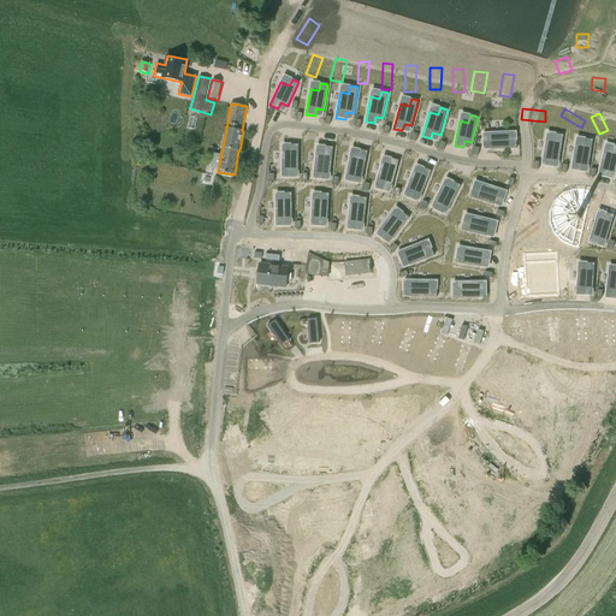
[(508,132),(483,132),(483,142),(490,141),(490,149),(516,148),(516,141),(509,141),(508,132)]
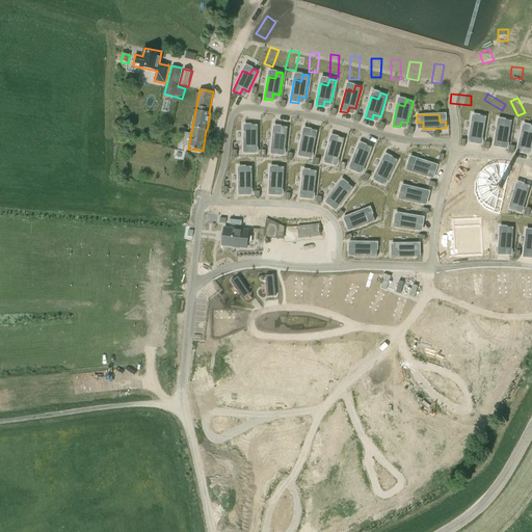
[(472,121),(468,142),(475,143),(476,138),(483,139),(486,116),(480,115),(479,122),(472,121)]
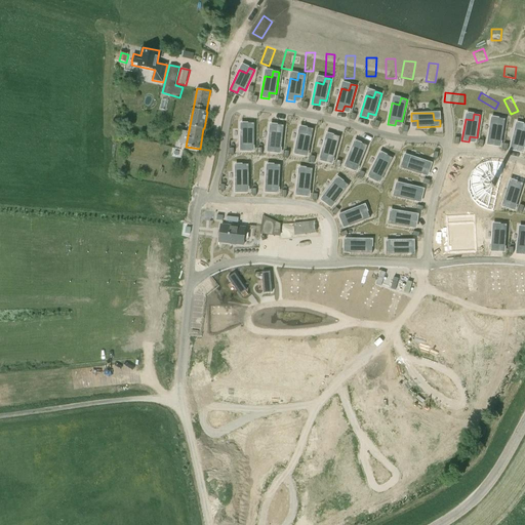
[(490,123),(487,145),(494,146),(495,139),(501,140),(506,119),(499,118),(498,124),(490,123)]
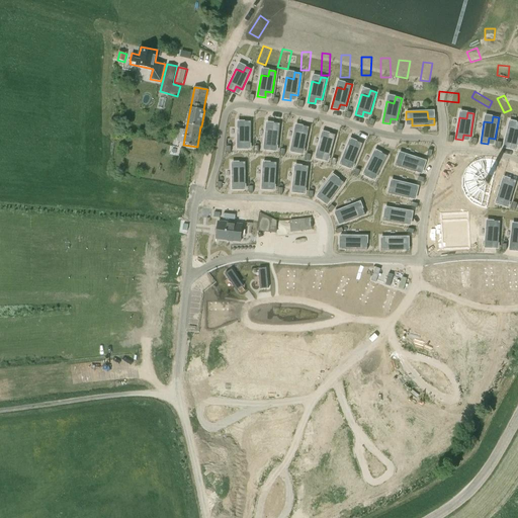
[(237,127),(237,150),(244,150),(244,144),(251,144),(251,121),(245,121),(245,127),(237,127)]
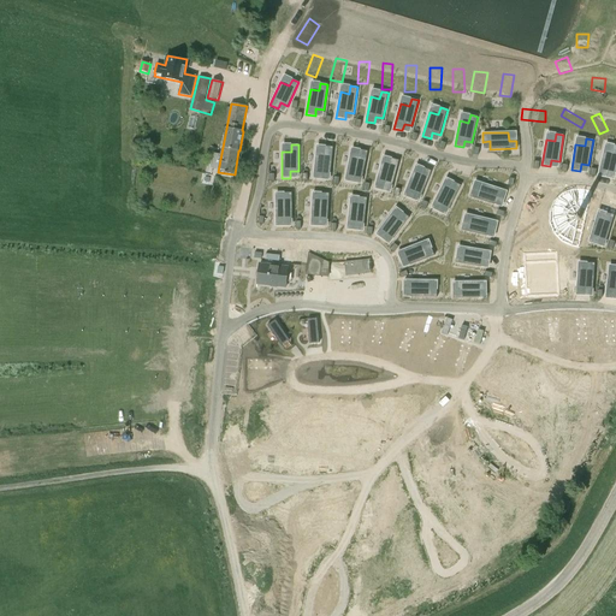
[(604,150),(598,176),(606,177),(609,171),(615,172),(615,171),(615,144),(615,146),(612,153),(604,150)]
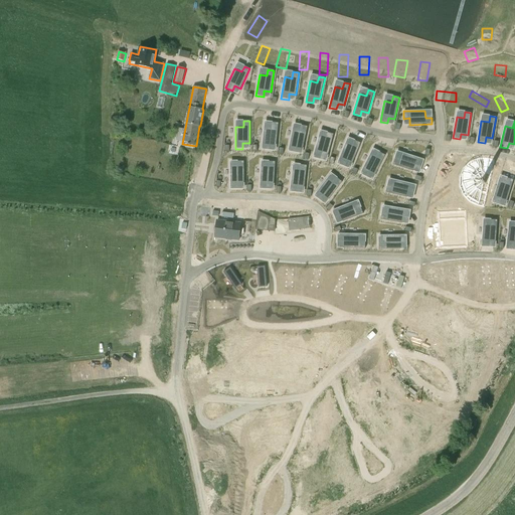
[(265,128),(262,149),(270,150),(270,144),(277,145),(279,123),(273,123),(272,129),(265,128)]
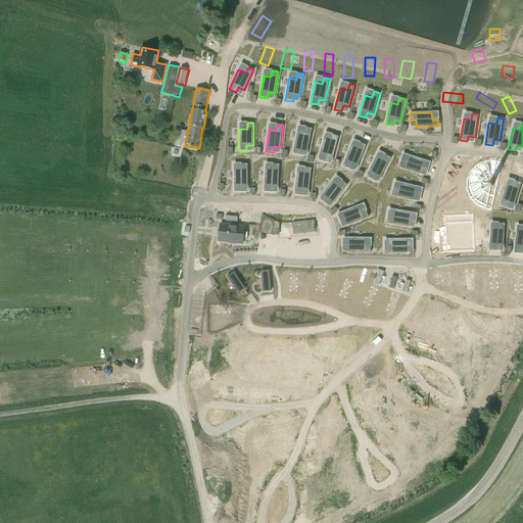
[(297,132),(293,153),(300,155),(301,149),(307,150),(313,129),(306,128),(304,134),(297,132)]
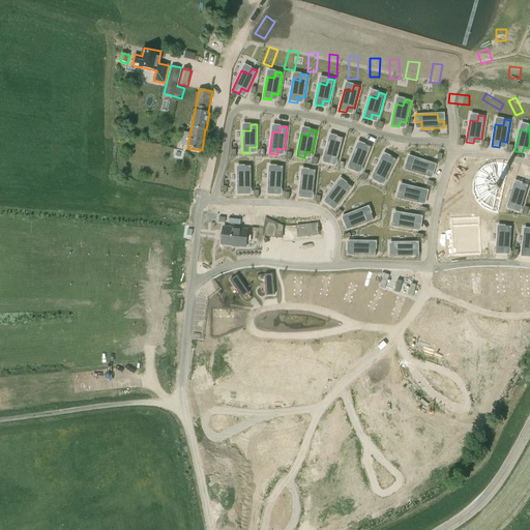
[(328,141),(322,162),(329,164),(331,158),(337,159),(344,138),(337,137),(335,143),(328,141)]
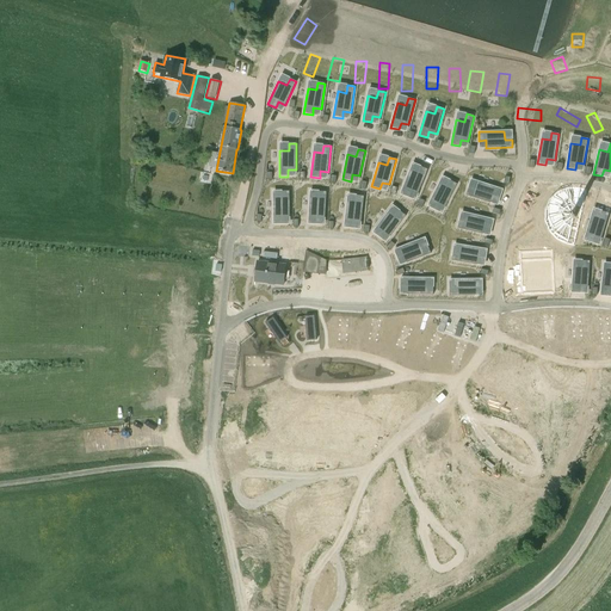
[(411,171),(401,193),(408,197),(412,191),(419,193),(429,170),(421,167),(419,173),(411,171)]
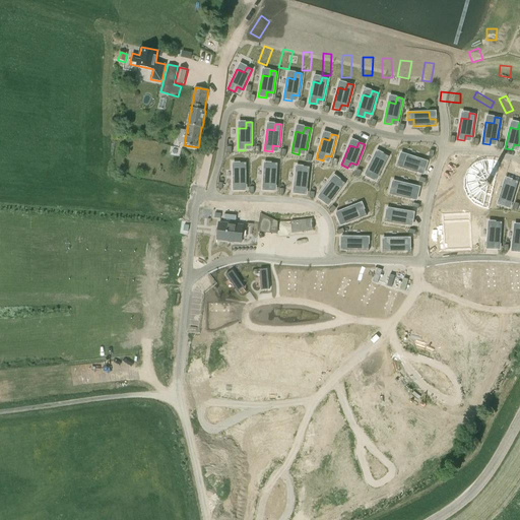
[(374,155),(365,175),(371,179),(374,174),(379,176),(389,156),(384,153),(381,159),(374,155)]
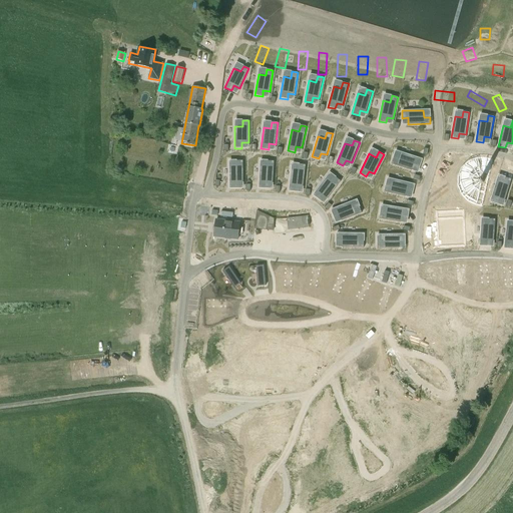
[(394,158),(392,164),(413,170),(414,164),(420,166),(422,159),(402,153),(399,160),(394,158)]
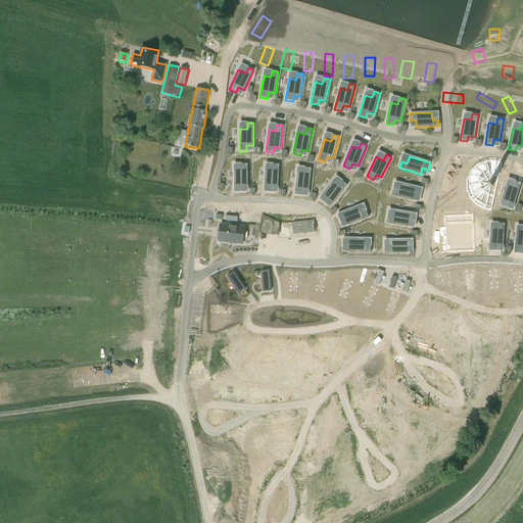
[(473,175),(470,183),(472,191),(475,198),(481,203),(486,203),(494,161),(489,161),(485,163),(476,168),(473,175)]
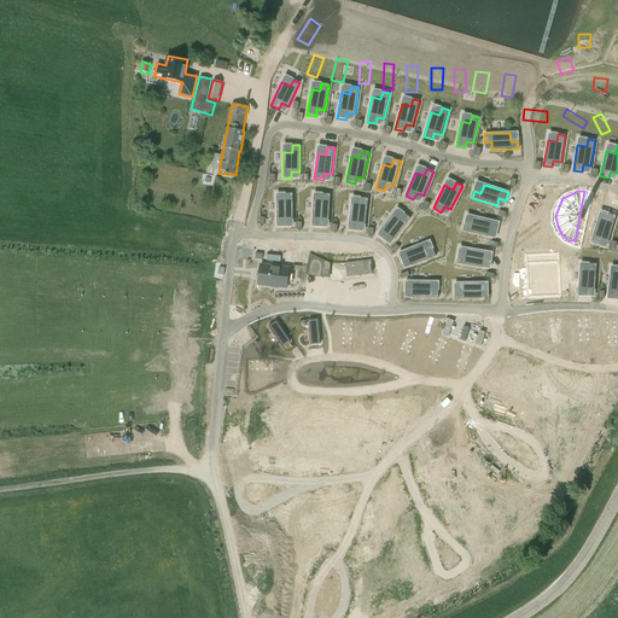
[(285,200),(277,200),(277,227),(285,227),(285,220),(293,220),(293,193),(285,193),(285,200)]
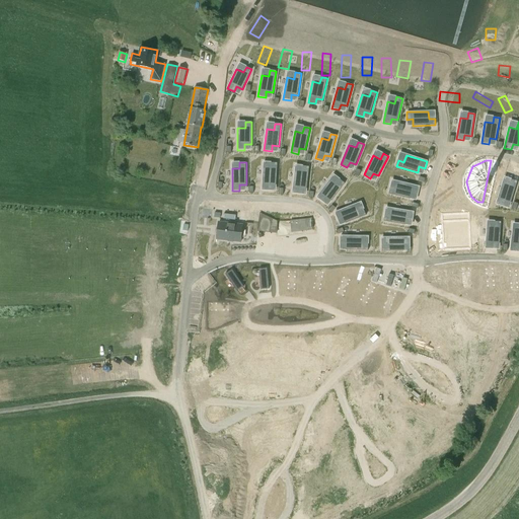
[(264,168),(262,190),(270,191),(270,184),(276,184),(278,163),(272,162),(271,168),(264,168)]
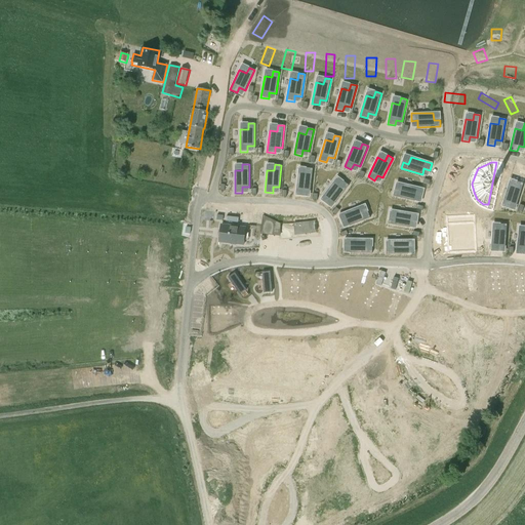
[(298,173),(295,195),(304,196),(304,190),(311,191),(313,168),(307,168),(306,174),(298,173)]
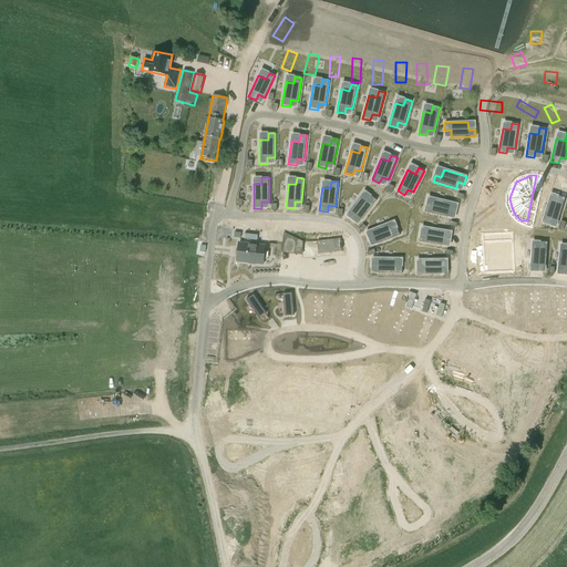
[(418,215),(418,195),(405,195),(405,215),(418,215)]
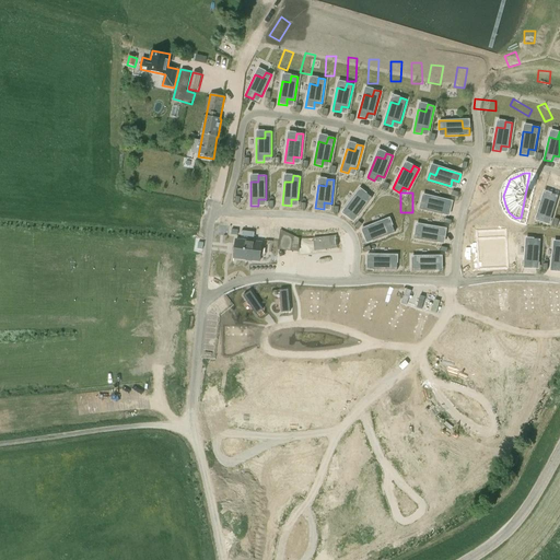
[(357,195),(342,213),(348,218),(352,212),(358,217),(372,198),(366,194),(363,199),(357,195)]
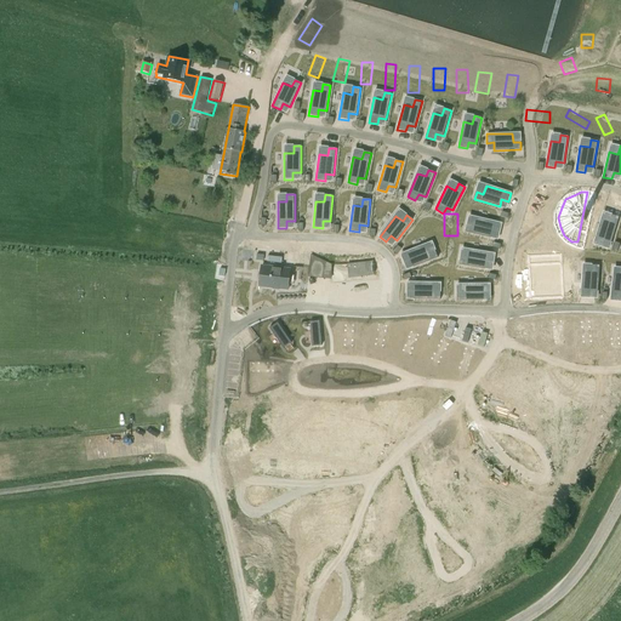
[(425,237),(434,235),(434,215),(423,216),(425,237)]
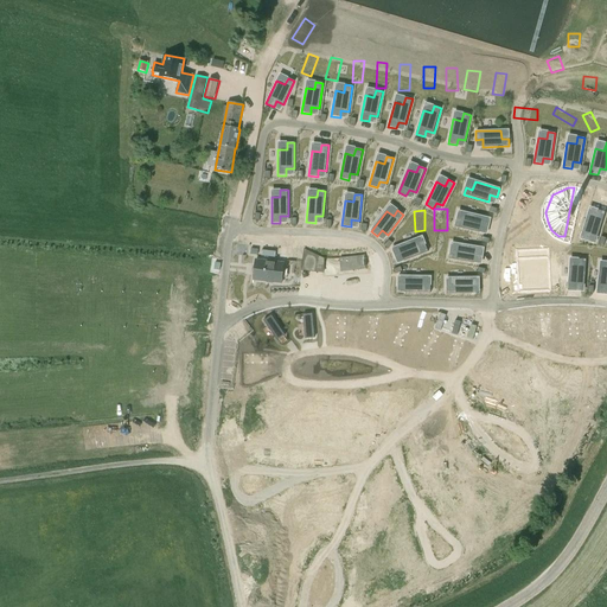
[(588,215),(580,238),(588,241),(590,235),(598,237),(605,212),(599,210),(596,217),(588,215)]
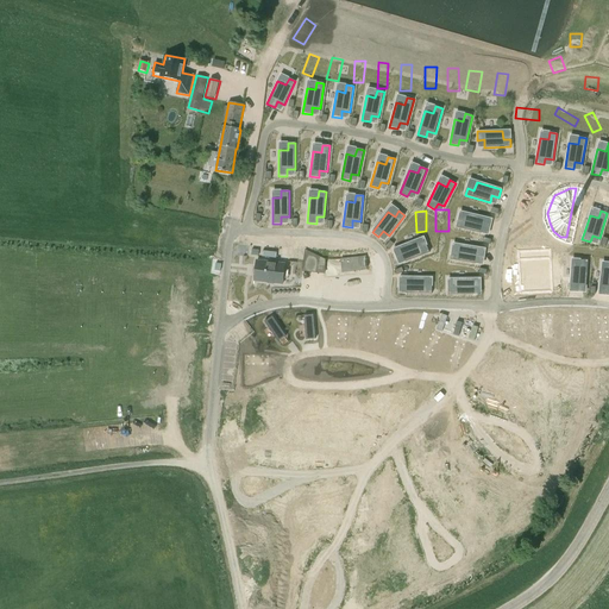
[(458,220),(457,227),(482,233),(483,226),(490,227),(493,219),(468,213),(465,223),(458,220)]
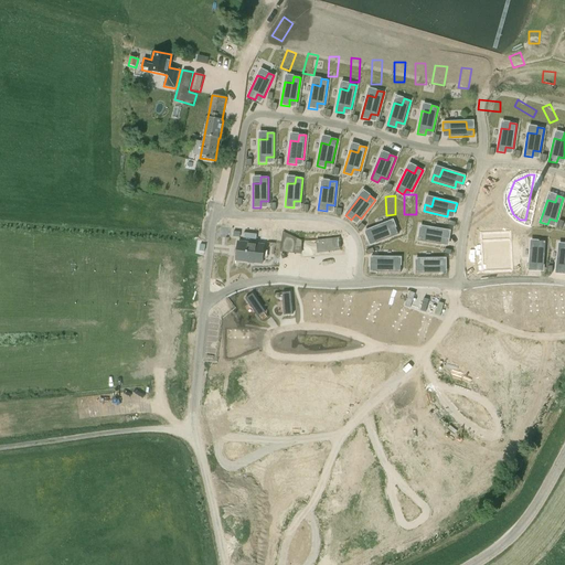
[(386,223),(364,232),(368,238),(373,236),(376,243),(398,234),(396,228),(390,231),(386,223)]
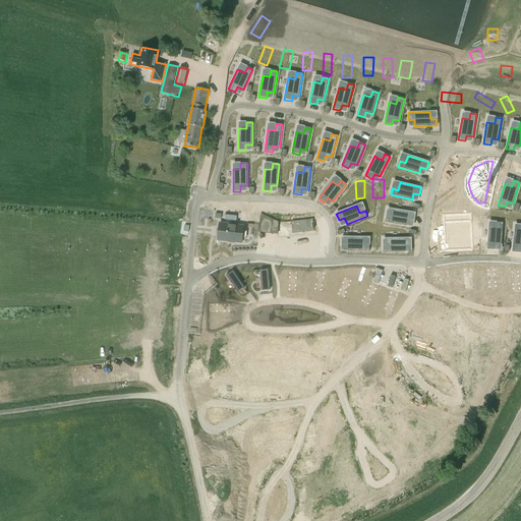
[(387,216),(386,222),(407,226),(408,220),(414,220),(415,213),(394,210),(393,217),(387,216)]
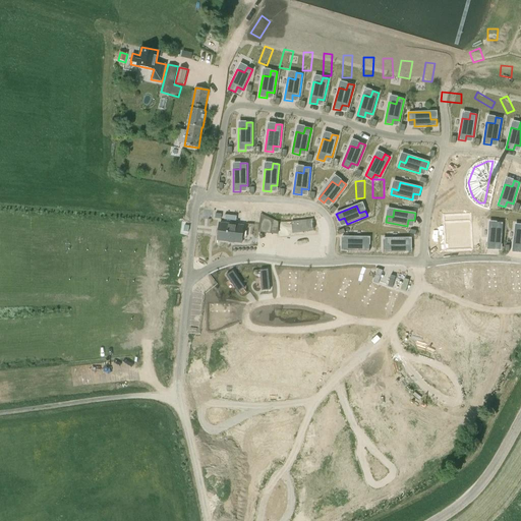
[(259,215),(258,233),(278,235),(278,223),(259,215)]
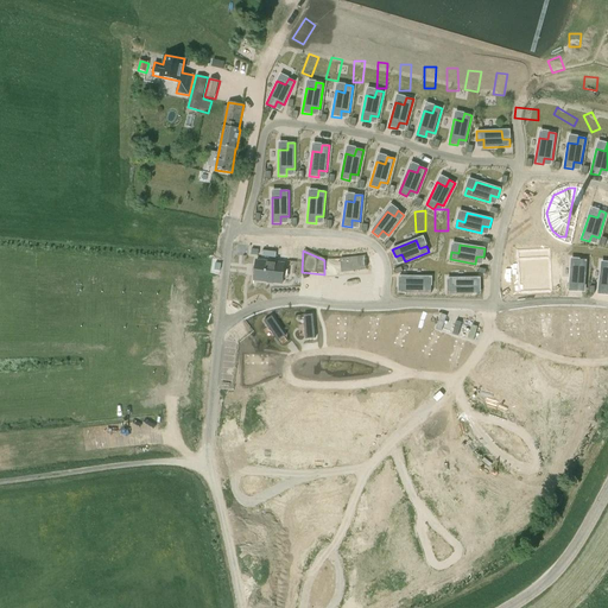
[(363,258),(340,260),(342,272),(365,268),(363,258)]
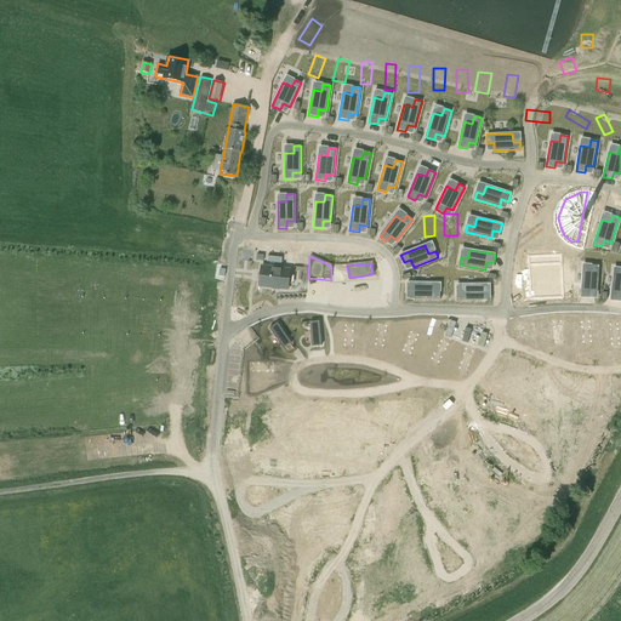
[(289,290),(291,268),(261,265),(258,288),(273,289),(273,291),(279,291),(279,290),(289,290)]
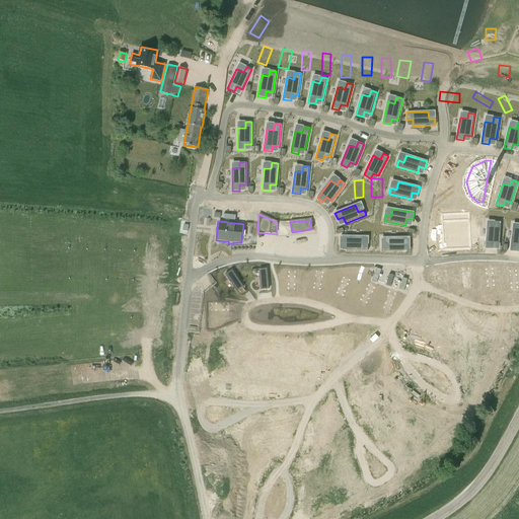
[(471,221),(442,221),(442,245),(471,245),(471,221)]
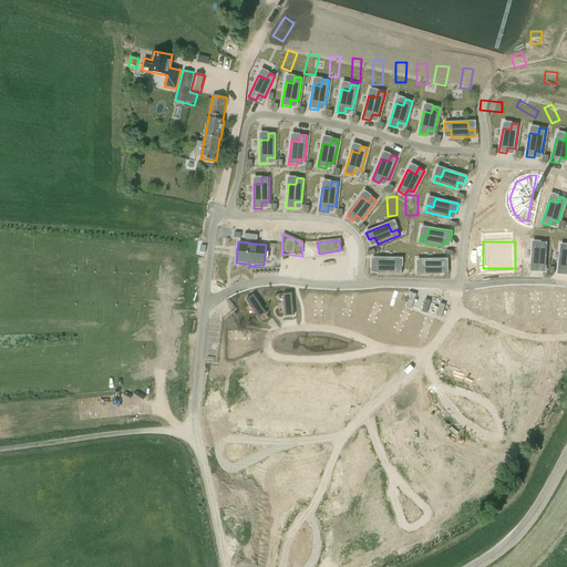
[(532,248),(531,271),(538,272),(539,266),(546,266),(547,243),(540,241),(540,248),(532,248)]
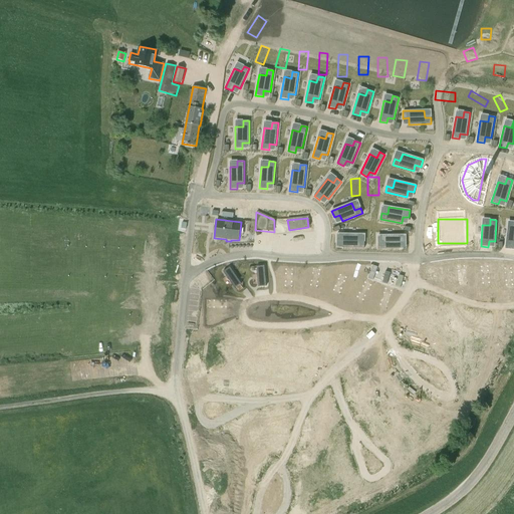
[(513,228),(507,228),(505,249),(512,250),(513,244),(513,243),(513,228)]
